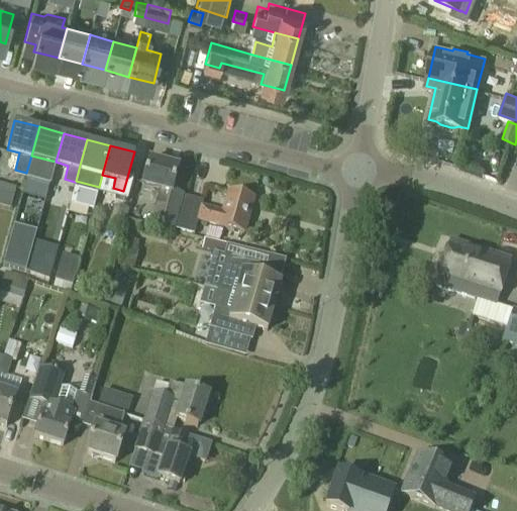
[(160,187),(151,218),(150,220),(175,226),(184,191),(172,188),(178,164),(164,160),(165,157),(153,152),(152,157),(148,156),(141,182),(160,187)]
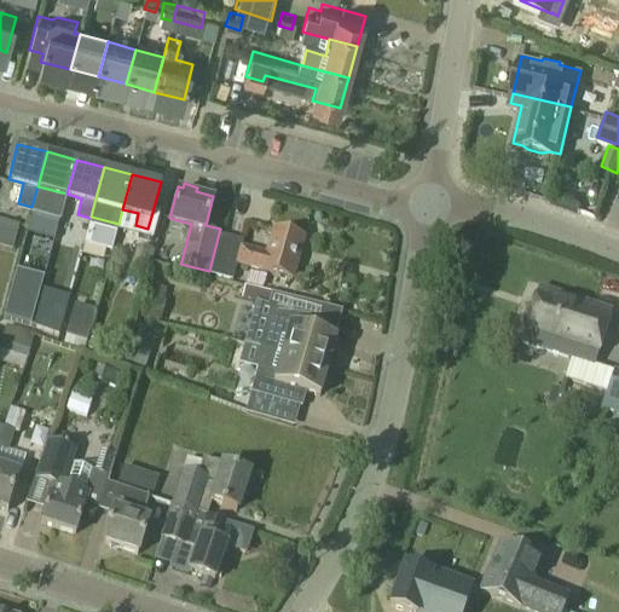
[(0,240),(13,244),(19,220),(0,214),(0,240)]
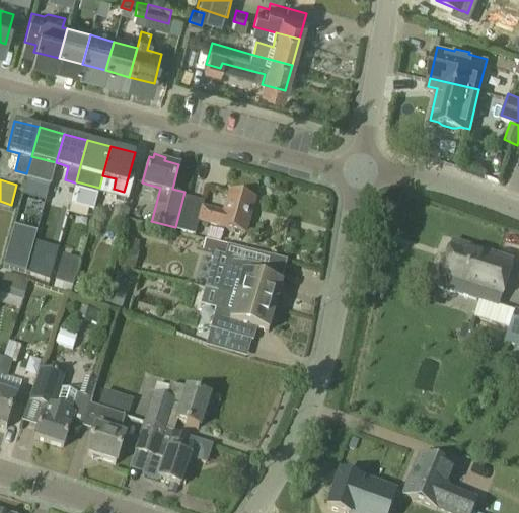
[(178,226),(195,230),(198,217),(245,230),(255,194),(229,187),(223,208),(203,203),(205,198),(188,193),(178,226)]
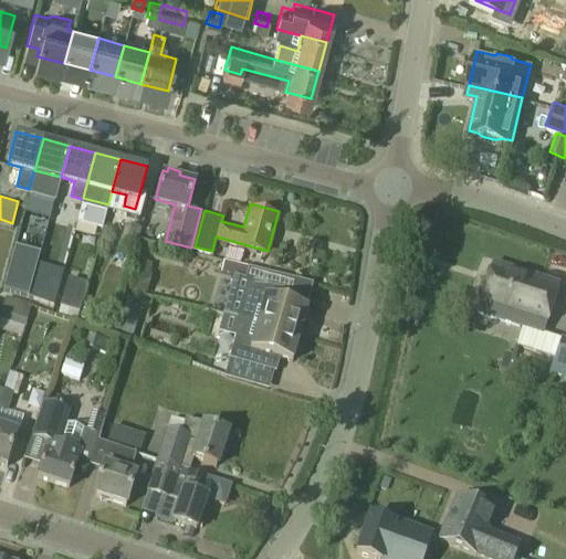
[(108,239),(112,227),(103,223),(100,236),(108,239)]
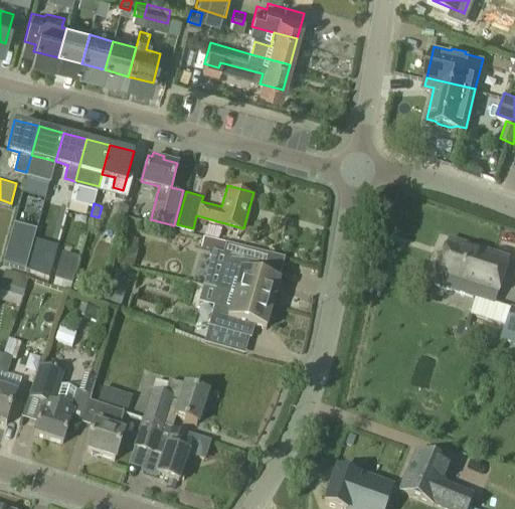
[(33,238),(10,232),(3,261),(25,267),(33,238)]
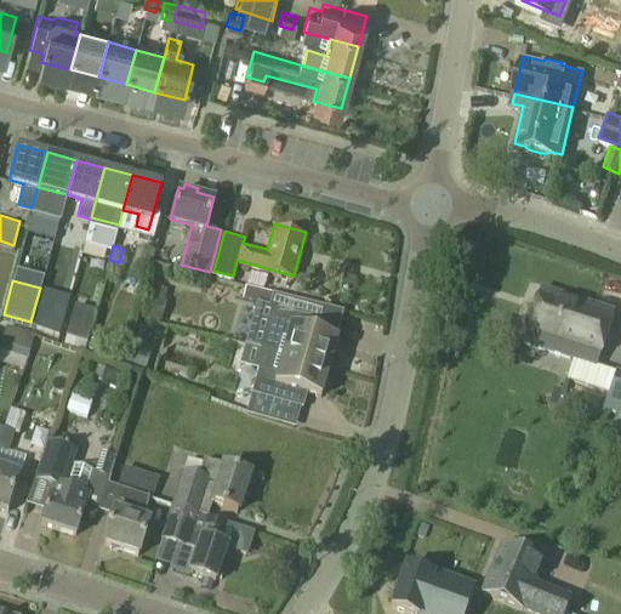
[(524,339),(574,354),(568,374),(609,387),(604,405),(620,411),(620,368),(616,367),(615,368),(597,362),(614,307),(541,284),(524,339)]
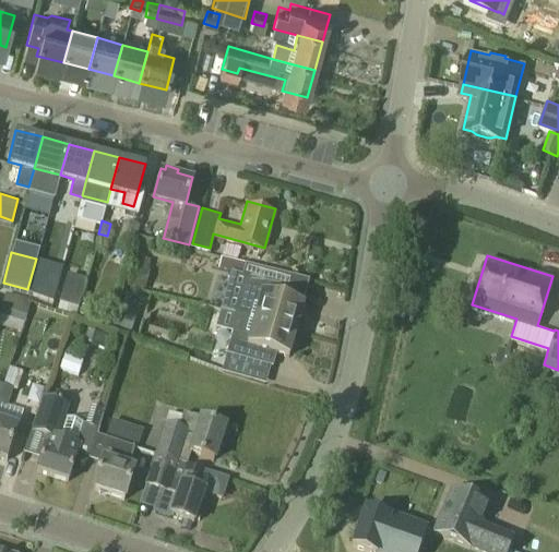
[(59,298),(78,303),(86,276),(68,271),(59,298)]
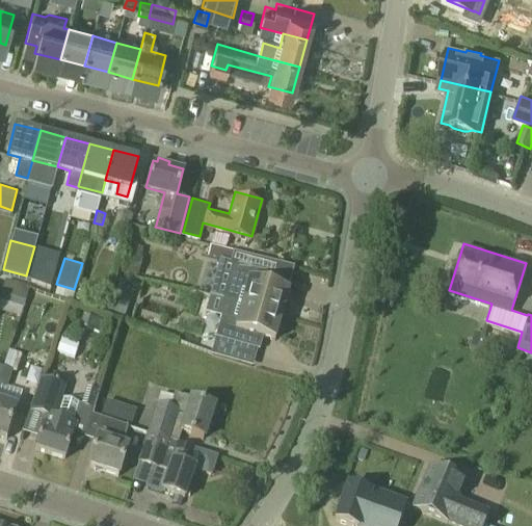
[(246,287),(243,301),(283,312),(289,289),(277,285),(281,273),(237,261),(231,283),(246,287)]
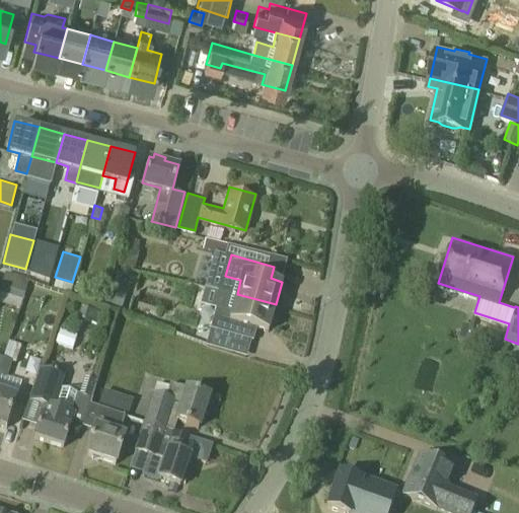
[(11,293),(21,296),(27,278),(7,271),(1,290),(11,293)]
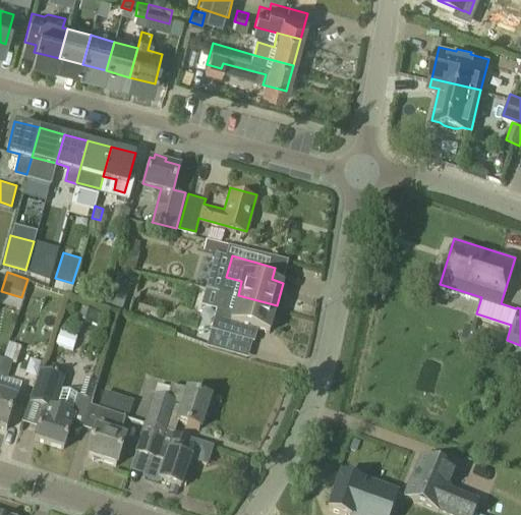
[(74,291),(81,293),(84,284),(74,281),(72,290),(74,291)]
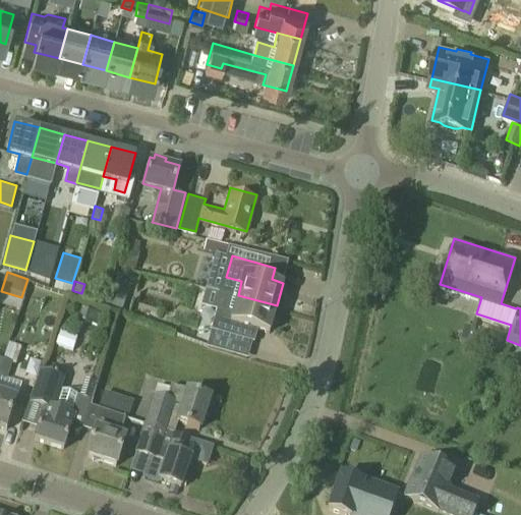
[(128,289),(119,287),(113,304),(122,307),(128,289)]
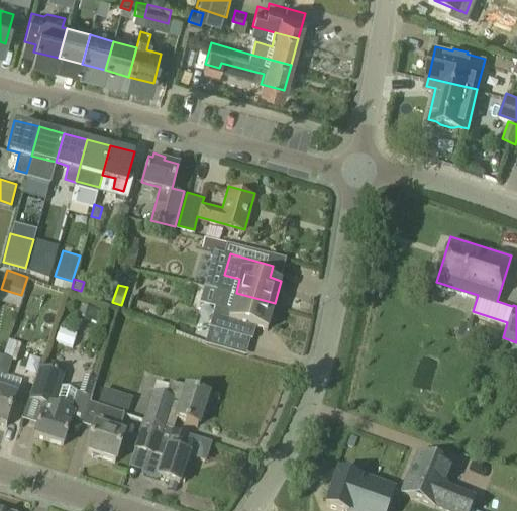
[(275,303),(236,293),(232,306),(216,302),(210,324),(252,336),(256,323),(268,327),(275,303)]
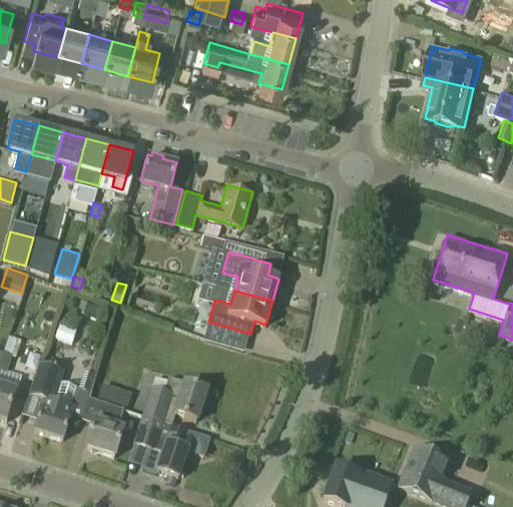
[(79,301),(76,310),(88,314),(91,305),(79,301)]
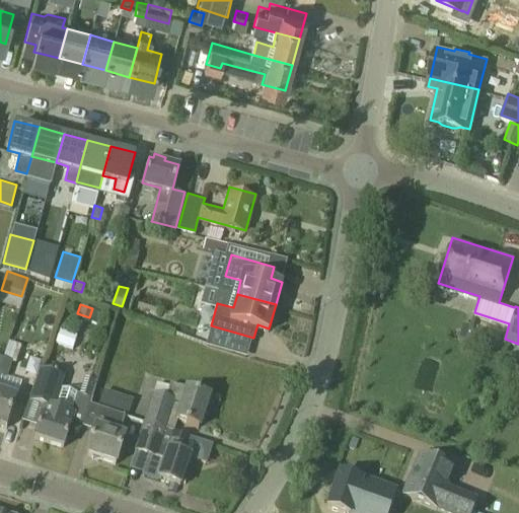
[(457,335),(466,337),(470,321),(461,318),(457,335)]
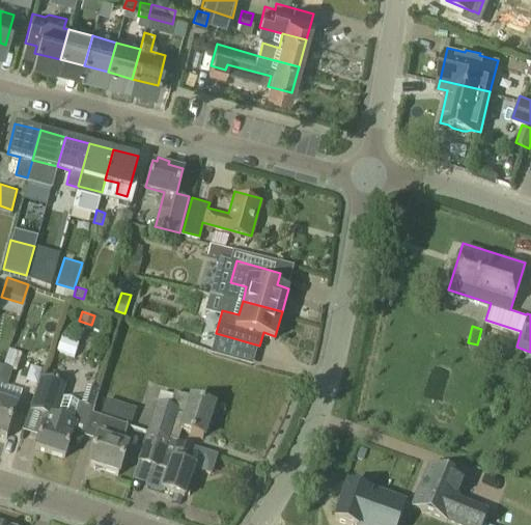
[(60,335),(55,350),(73,355),(78,341),(60,335)]
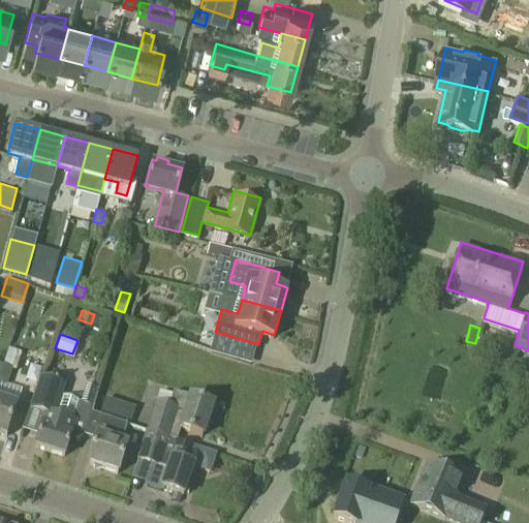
[(2,363),(0,370),(0,378),(4,380),(9,365),(2,363)]
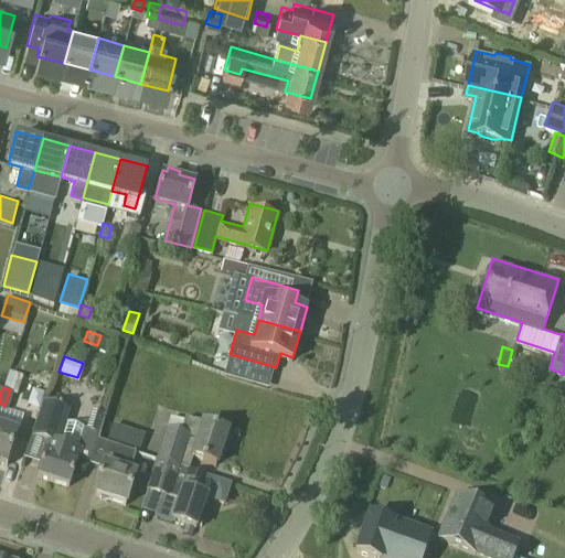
[(45,448),(38,472),(70,483),(78,457),(89,460),(98,436),(100,429),(63,417),(66,407),(44,399),(33,432),(46,438),(43,448),(45,448)]
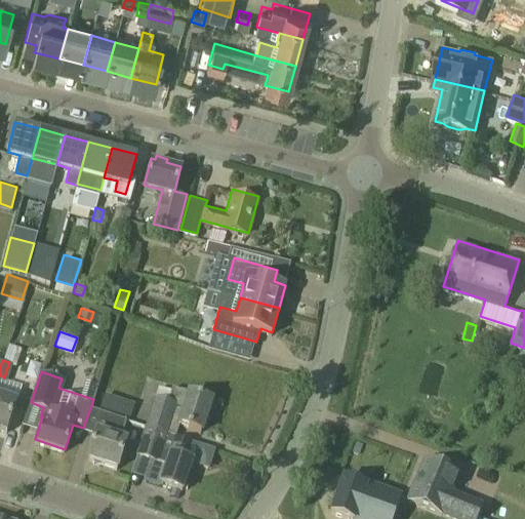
[(156,396),(147,424),(176,433),(180,422),(202,429),(211,398),(172,386),(168,400),(156,396)]
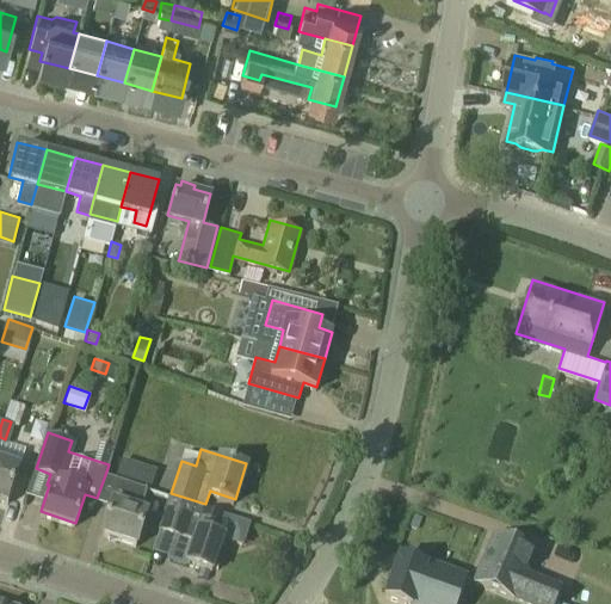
[(0,456),(0,495),(8,499),(20,463),(0,456)]
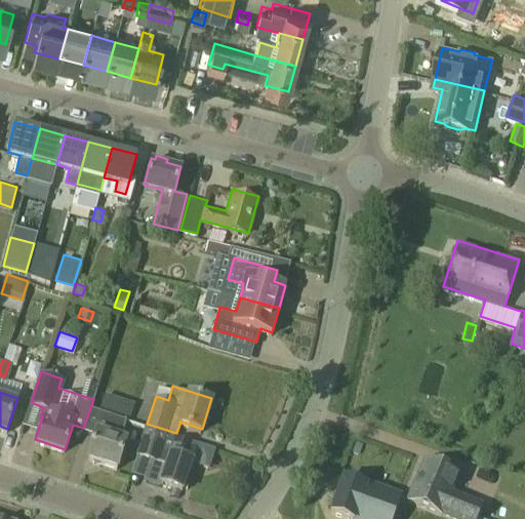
[(91,405),(83,428),(95,432),(87,456),(117,466),(126,438),(121,436),(127,416),(91,405)]
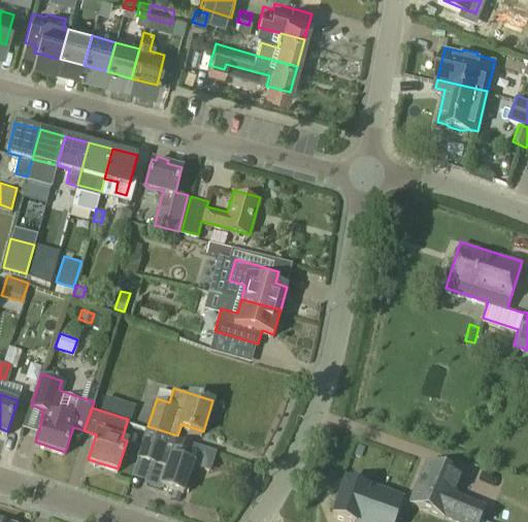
[(177,435),(147,426),(138,455),(159,461),(159,460),(169,463),(162,483),(184,490),(184,488),(189,488),(192,479),(188,476),(193,460),(188,458),(193,442),(177,436),(177,435)]
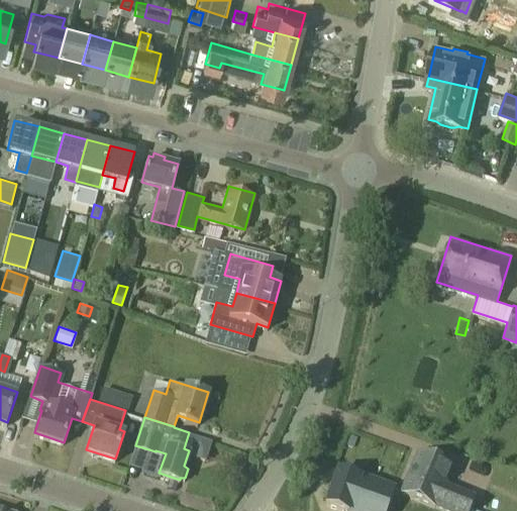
[(451,464),(419,449),(402,490),(435,504),(436,503),(454,510),(468,510),(475,496),(443,483),(451,464)]
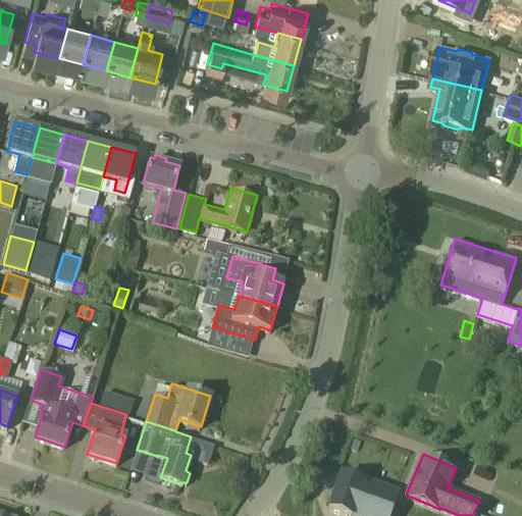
[(342,472),(329,507),(351,515),(350,515),(389,515),(400,491),(364,477),(363,479),(342,472)]
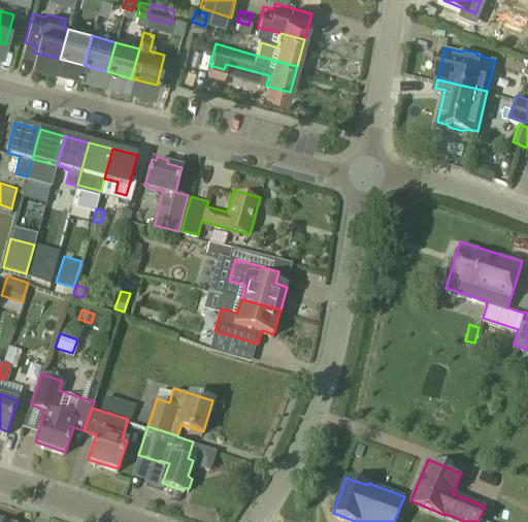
[(170,494),(178,497),(182,490),(173,487),(170,494)]
